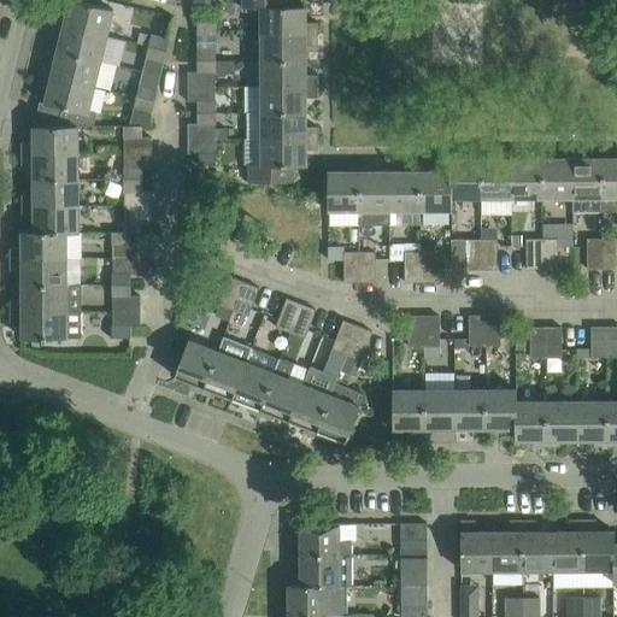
[(113,10),(98,6),(74,0),(69,0),(66,15),(54,12),(52,23),(107,36),(113,10)]
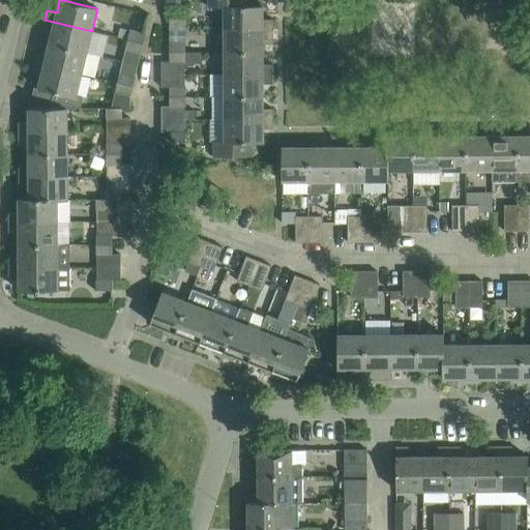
[(185,9),(185,0),(167,0),(168,9),(185,9)]
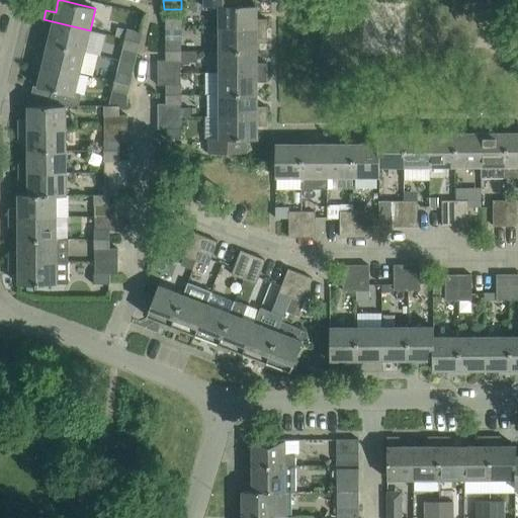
[(243,6),(242,0),(203,0),(203,6),(220,6),(220,28),(267,28),(267,18),(257,18),(257,5),(243,6)]
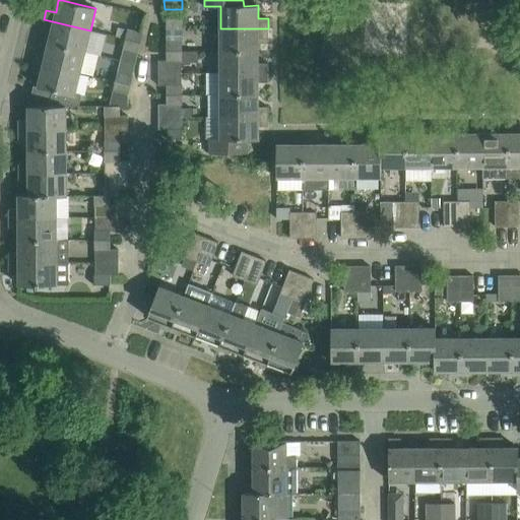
[(85,52),(90,30),(44,19),(42,28),(51,31),(49,43),(85,52)]
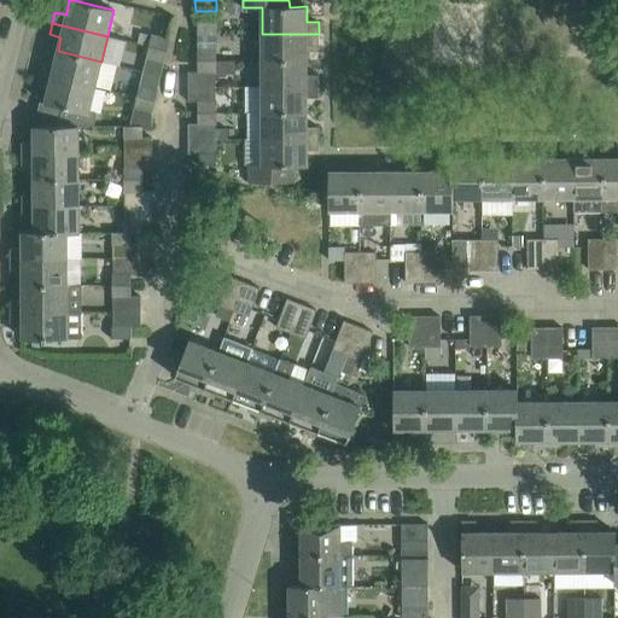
[(198,23),(198,34),(216,34),(216,23),(198,23)]
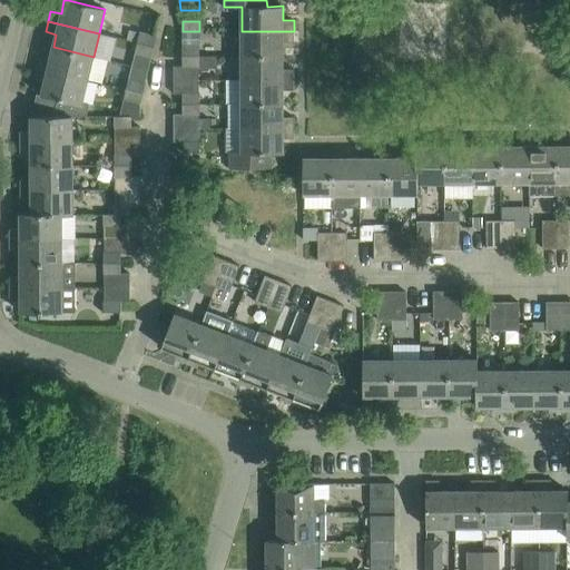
[(129,30),(119,28),(117,38),(127,40),(129,30)]
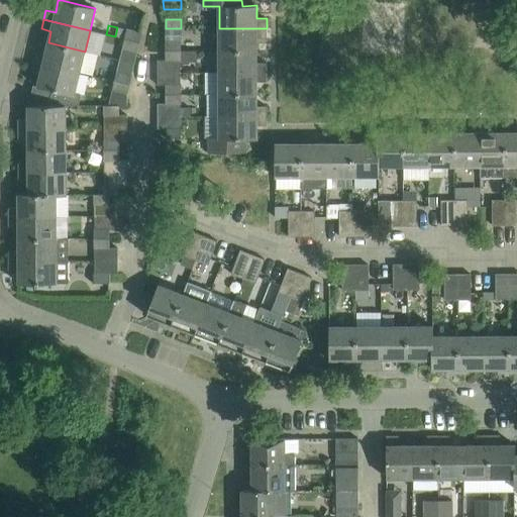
[(117,27),(115,36),(124,38),(139,42),(142,32),(127,29),(117,27)]
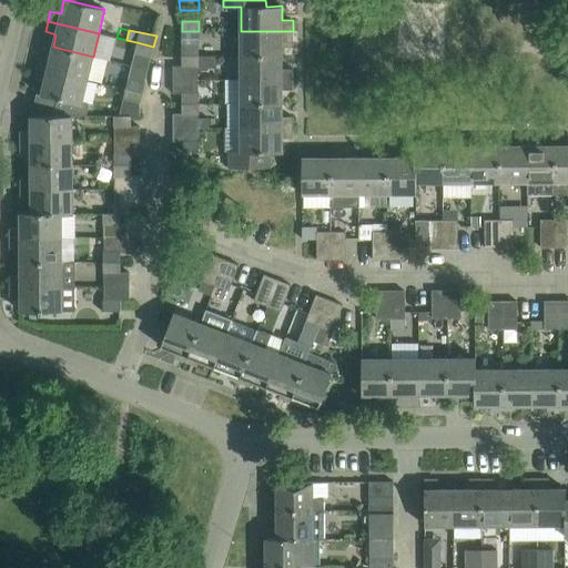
[(241,56),(282,56),(282,42),(293,42),(293,31),(241,31),(241,56)]
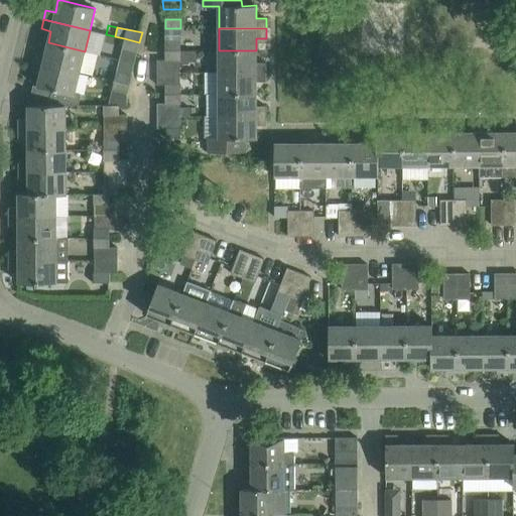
[(137,51),(139,42),(124,38),(122,47),(137,51)]
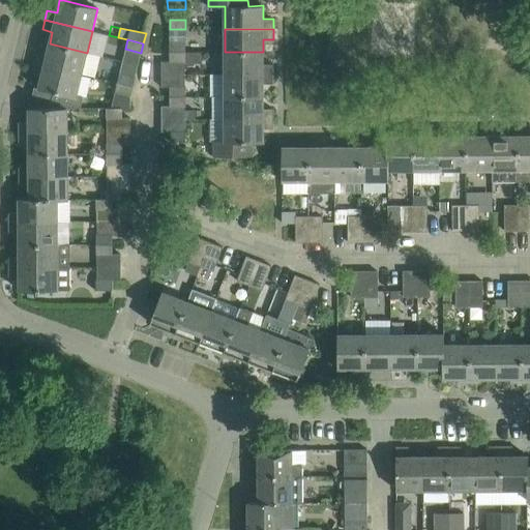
[(170,41),(170,52),(185,52),(185,41),(170,41)]
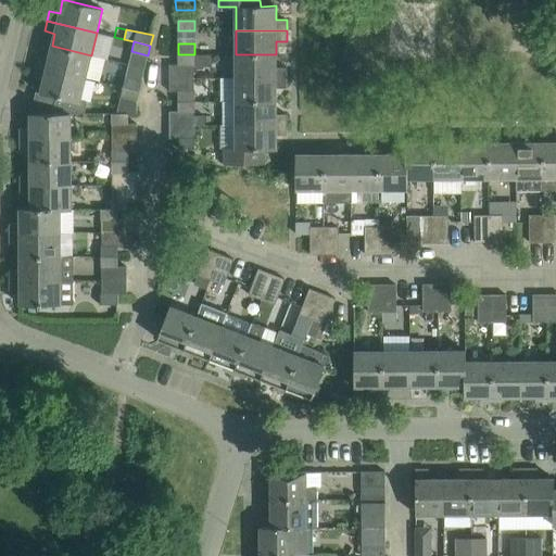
[(86,78),(91,55),(52,46),(49,59),(38,57),(36,66),(86,78)]
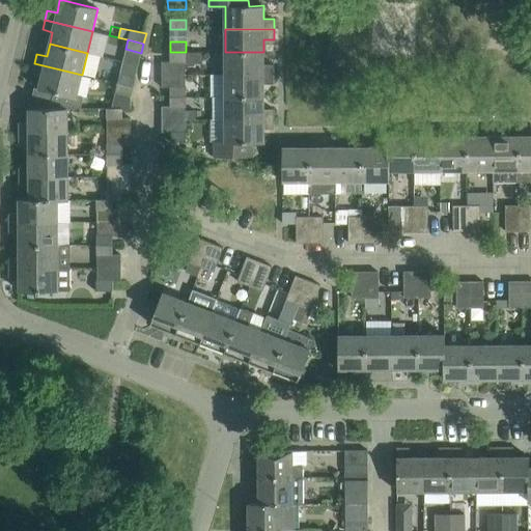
[(186,74),(186,62),(186,52),(170,52),(170,61),(162,61),(162,74),(186,74)]
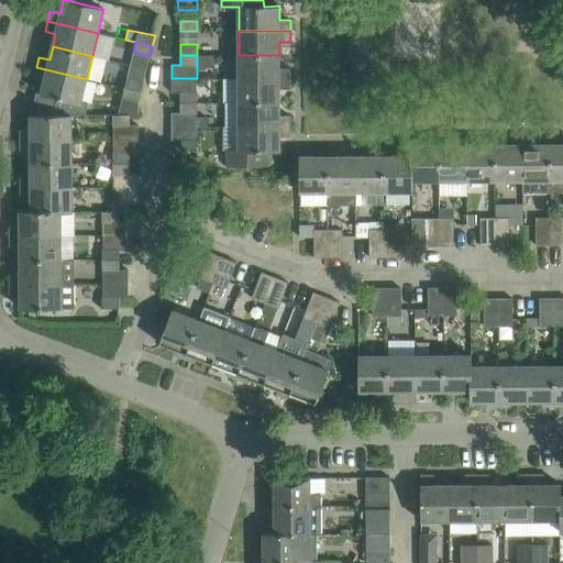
[(239,78),(290,78),(290,68),(279,68),(279,55),(239,55),(239,78)]
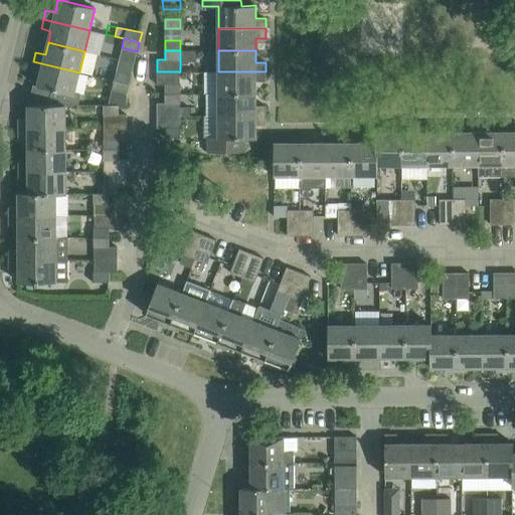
[(33,61),(31,70),(40,73),(37,86),(52,90),(48,106),(65,106),(77,106),(79,97),(73,95),(79,72),(33,61)]
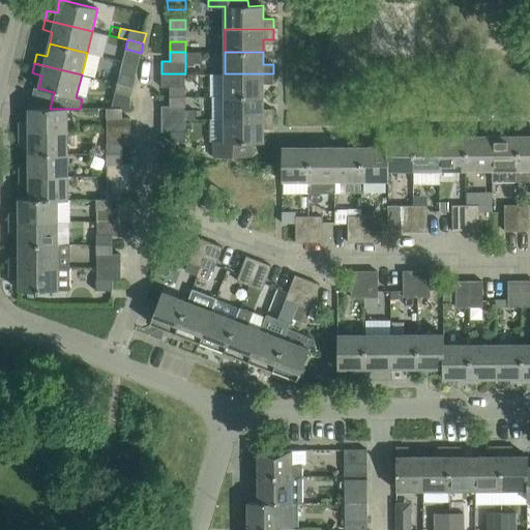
[(133,87),(135,77),(119,74),(117,83),(133,87)]
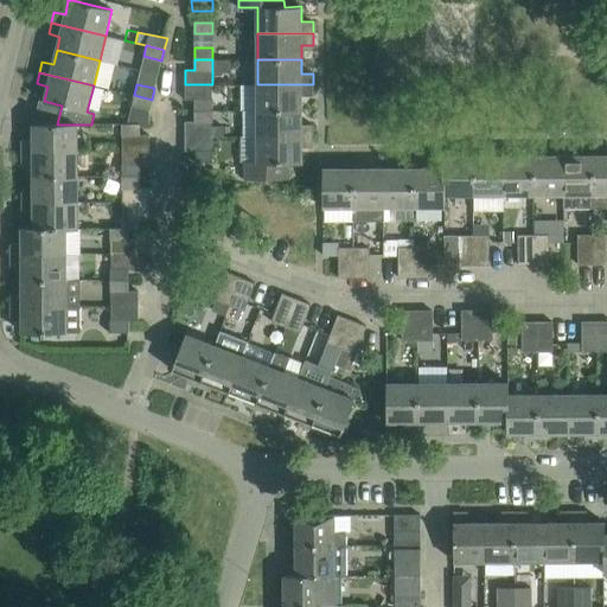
[(212,110),(212,84),(185,84),(185,100),(195,100),(195,110),(212,110)]
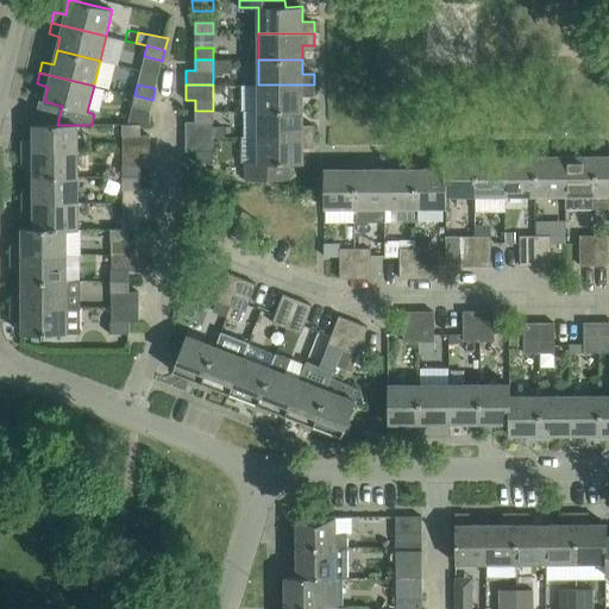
[(258,111),(302,111),(302,96),(314,96),(314,85),(258,85),(258,111)]
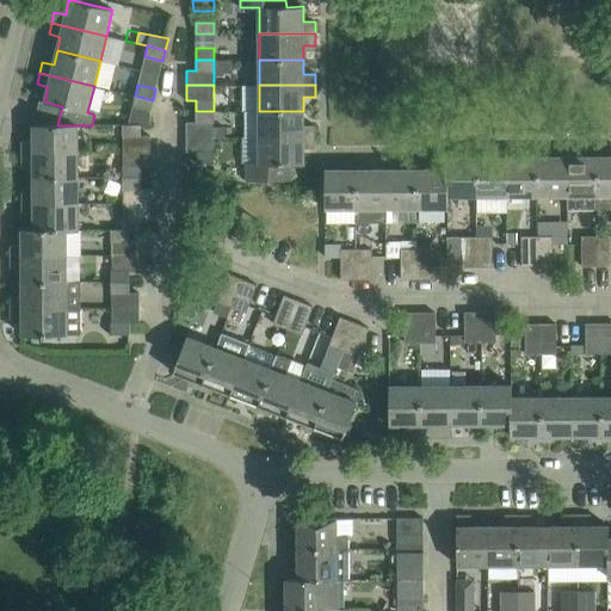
[(150,111),(153,100),(135,96),(133,107),(150,111)]
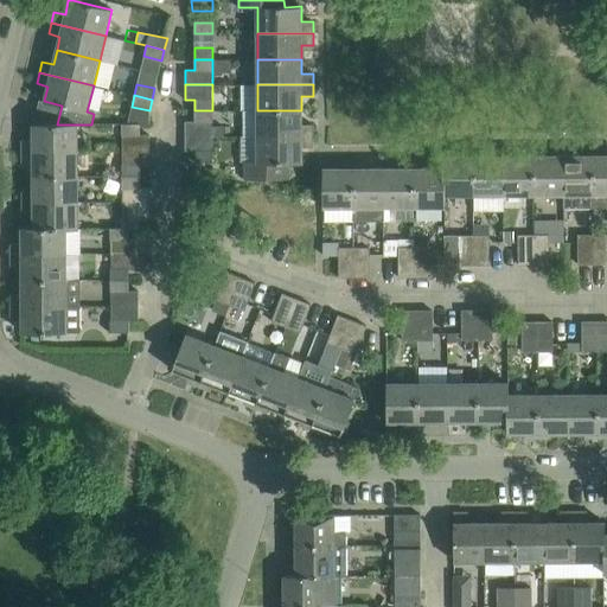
[(212,136),(212,122),(212,110),(195,110),(195,121),(185,121),(185,136),(212,136)]
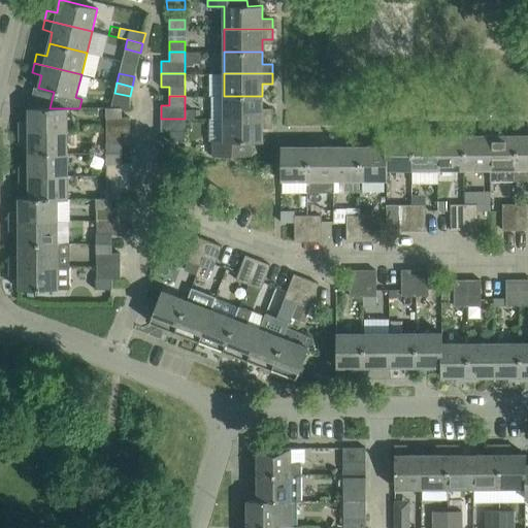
[(224,119),(272,119),(272,108),(262,108),(262,96),(224,96),(224,119)]
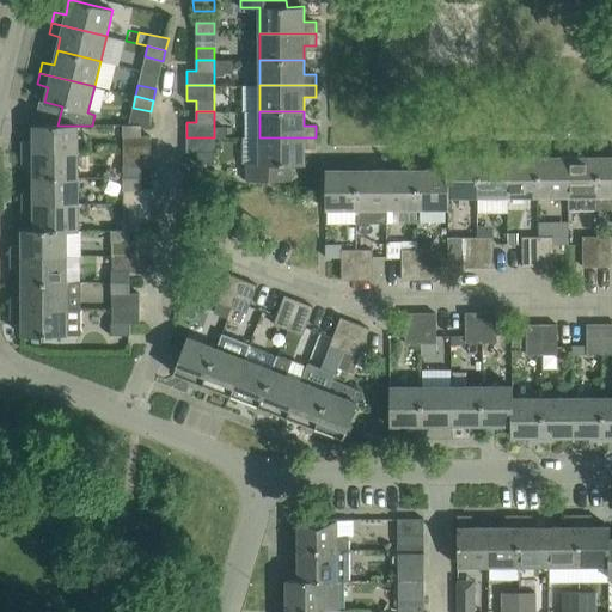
[(141,136),(141,132),(141,124),(123,124),(123,136),(123,152),(151,151),(151,136),(141,136)]
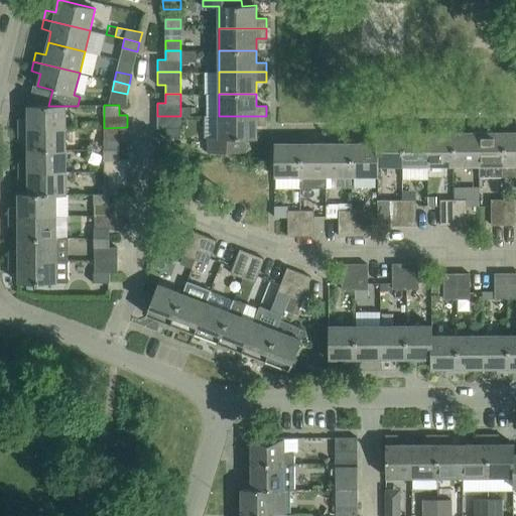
[(66,106),(48,106),(28,106),(28,119),(18,119),(18,128),(66,128),(66,106)]
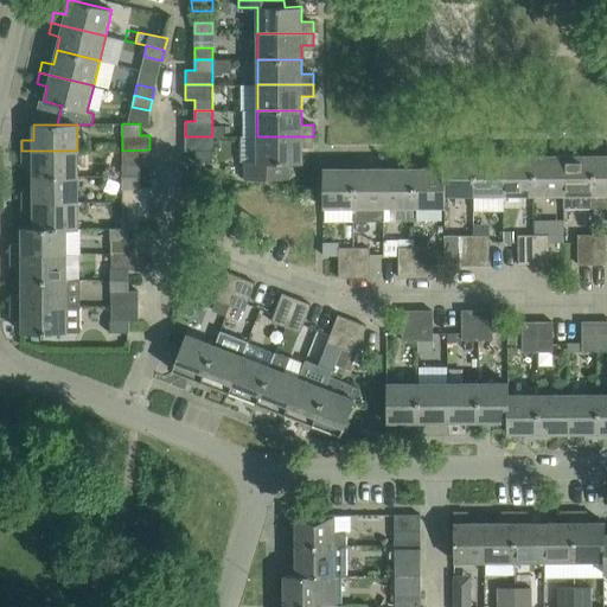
[(212,163),(212,139),(212,136),(185,136),(185,151),(195,151),(195,163),(212,163)]
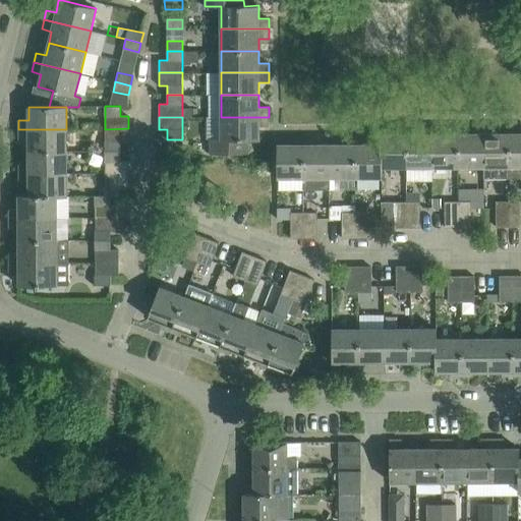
[(221,138),(210,138),(210,154),(249,155),(249,139),(258,139),(258,126),(269,126),(269,125),(269,117),(221,117),(221,138)]
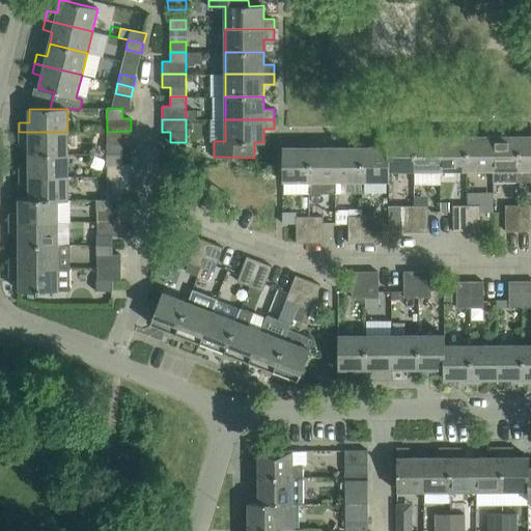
[(122,155),(122,144),(131,144),(131,131),(107,132),(107,155),(122,155)]
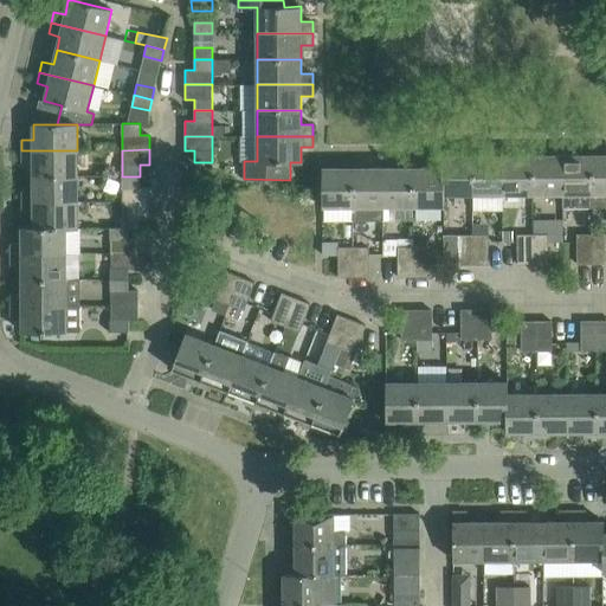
[(33,176),(77,176),(77,150),(21,150),(21,162),(33,162),(33,176)]
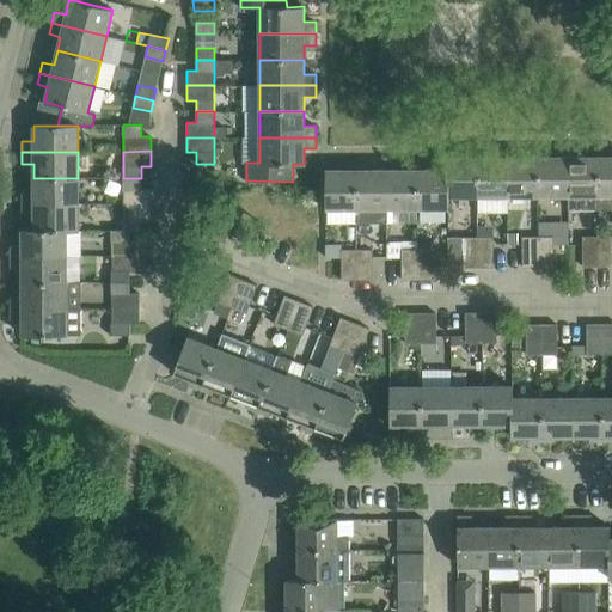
[(568,210),(599,210),(598,152),(586,152),(586,157),(568,157),(568,196),(568,210)]
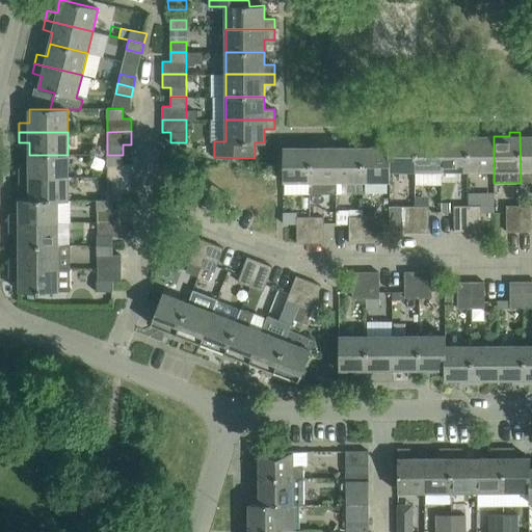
[(531,136),(530,136),(530,132),(520,132),(521,183),(531,182),(531,136)]
